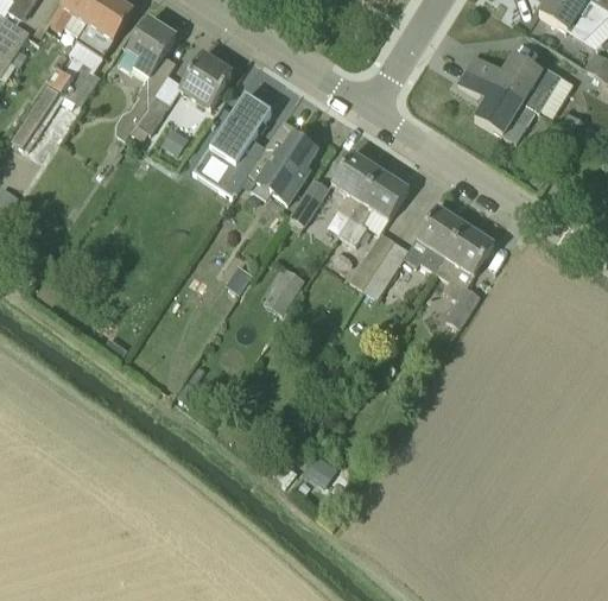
[(13,0),(7,11),(23,20),(29,10),(35,0),(13,0)]
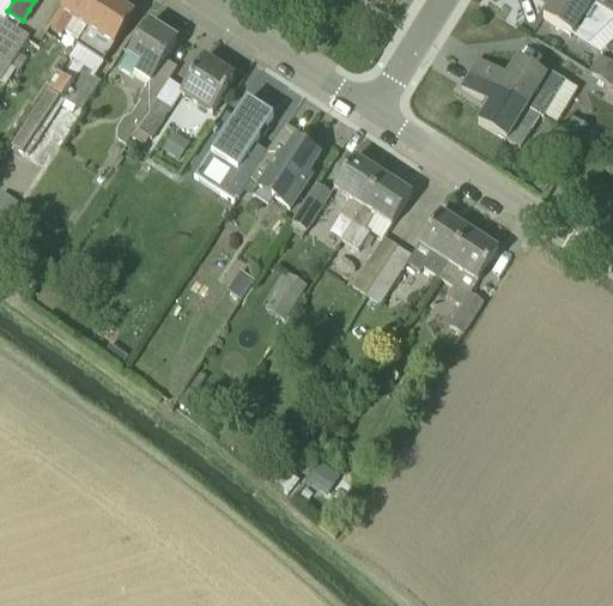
[(86,24),(102,0),(65,0),(50,22),(62,30),(72,14),(86,24)]
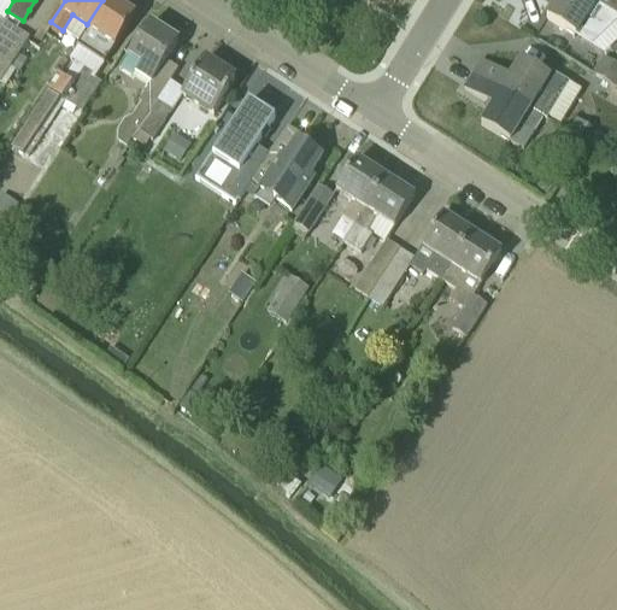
[(103,0),(87,24),(77,40),(105,58),(135,10),(119,0),(103,0)]
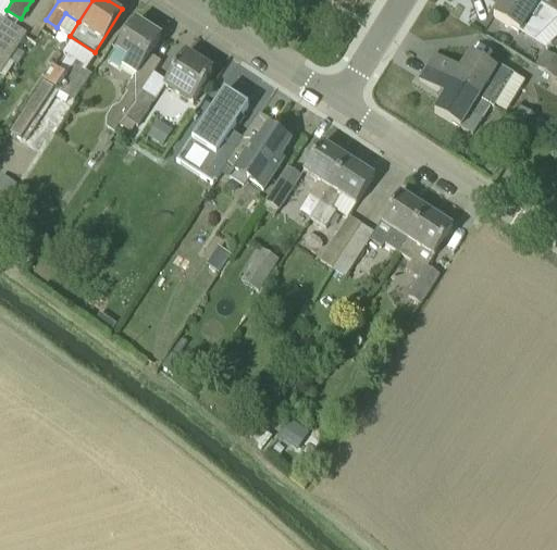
[(534,37),(556,14),(556,9),(542,0),(500,0),(493,11),(519,27),(534,37)]
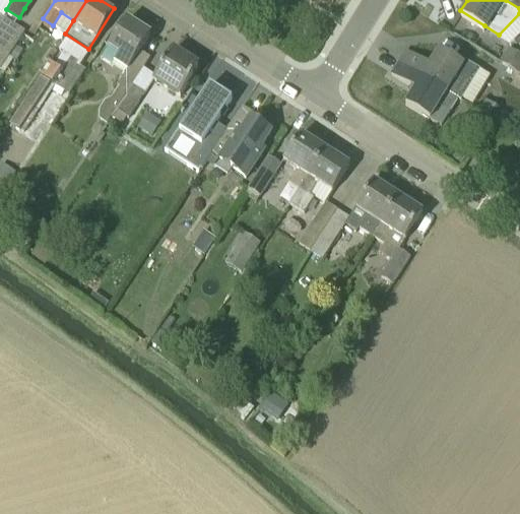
[(506,0),(519,8),(519,0),(506,0)]
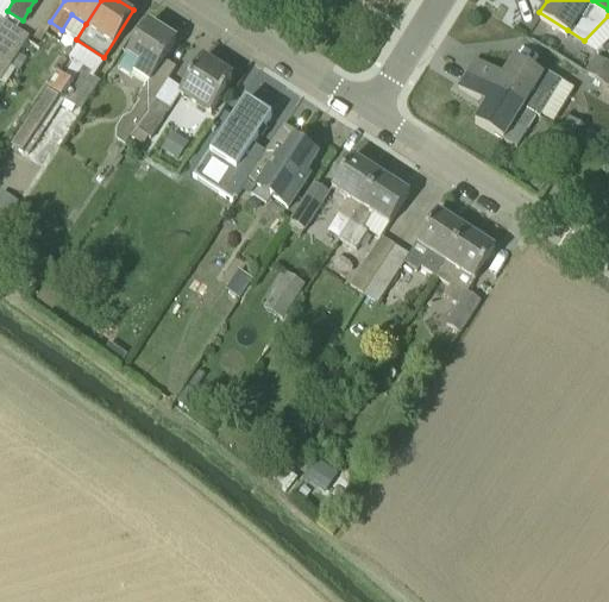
[(11,60),(30,31),(4,14),(0,19),(0,70),(8,58),(11,60)]
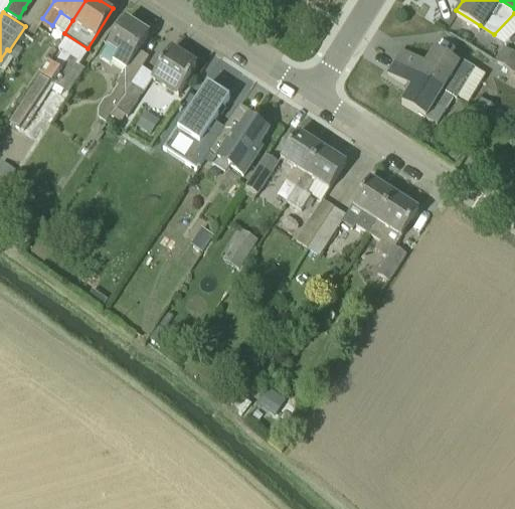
[(115,82),(117,83),(111,93),(104,96),(99,104),(99,114),(107,119),(111,112),(131,79),(145,58),(135,52),(148,31),(125,16),(118,27),(104,48),(115,56),(111,63),(122,70),(115,82)]
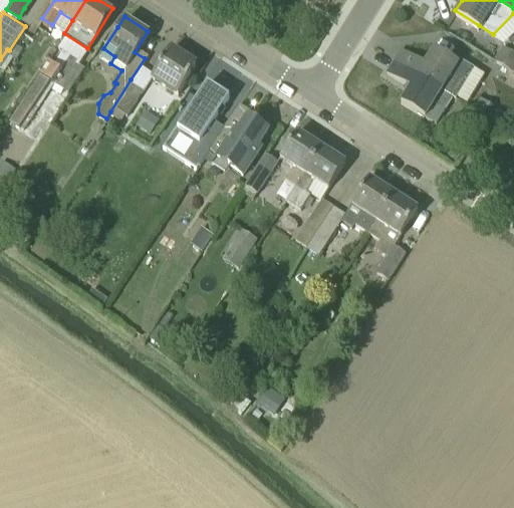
[(17,41),(10,51),(17,56),(24,45),(17,41)]
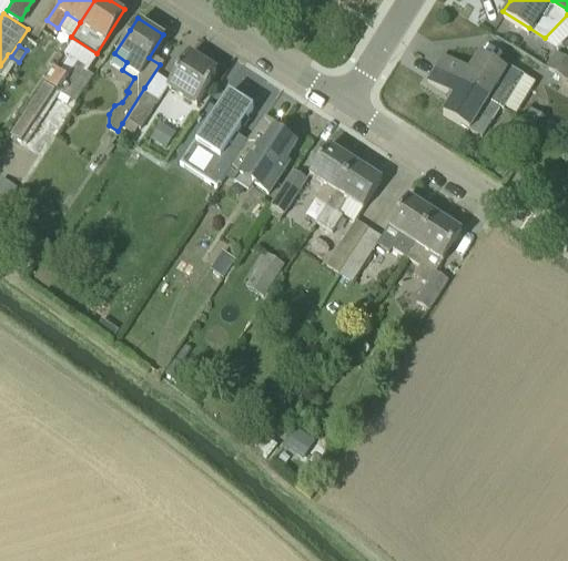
[(190,48),(165,84),(194,102),(217,65),(190,48)]
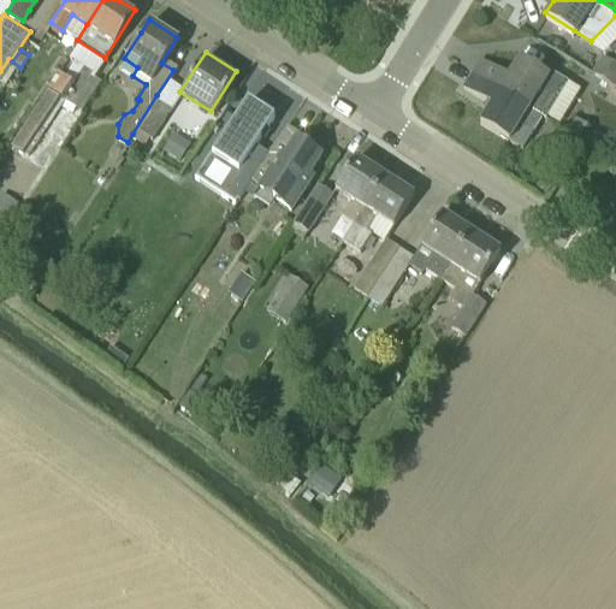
[(480,54),(473,69),(543,112),(546,114),(561,89),(545,80),(550,71),(520,53),(509,72),(480,54)]
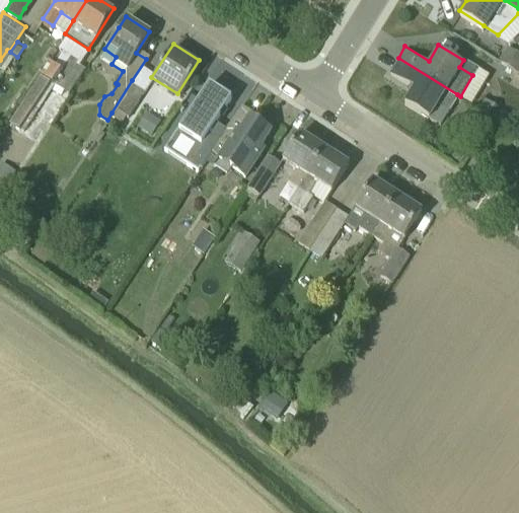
[(499,57),(518,69),(518,53),(506,45),(499,57)]
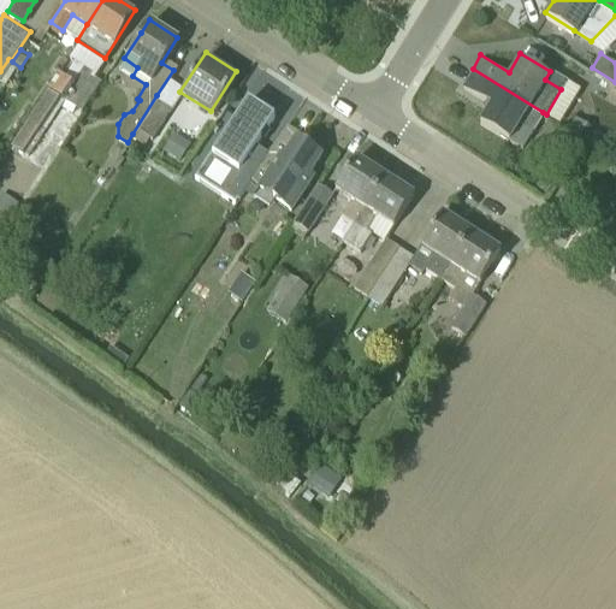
[(92,74),(93,71),(86,66),(73,84),(60,76),(15,145),(29,153),(63,101),(72,107),(75,104),(83,110),(102,81),(92,74)]
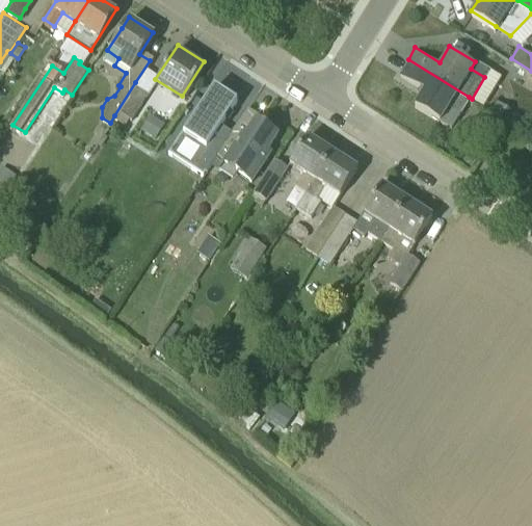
[(451,125),(469,97),(408,59),(400,72),(425,86),(415,102),(451,125)]
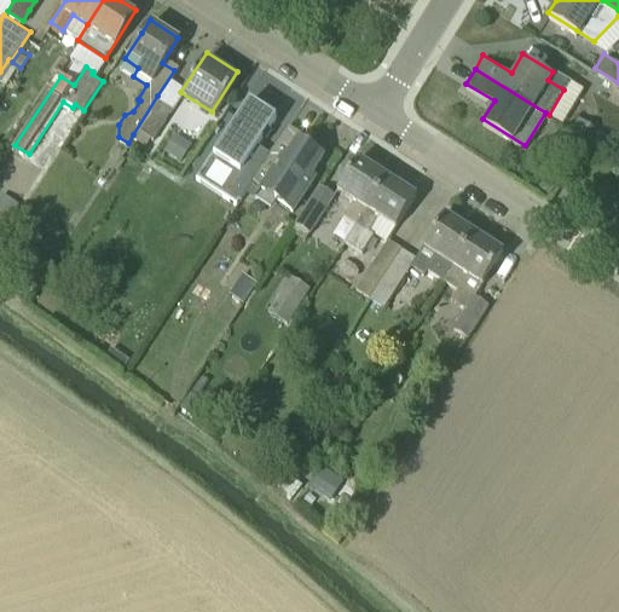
[(283,102),(258,85),(220,138),(247,156),(233,177),(246,185),(276,138),(264,131),(283,102)]
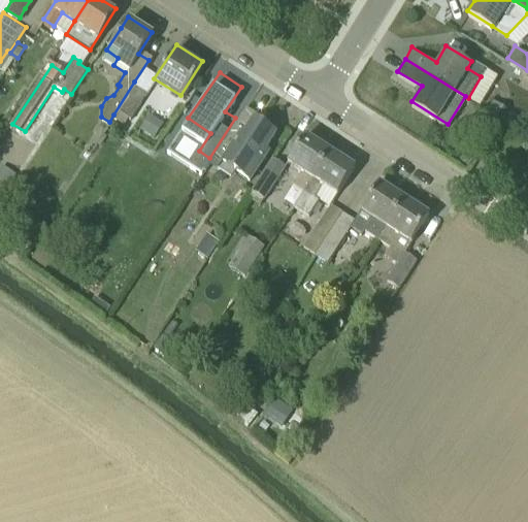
[(146,90),(134,82),(113,115),(124,121),(129,113),(131,116),(146,90)]
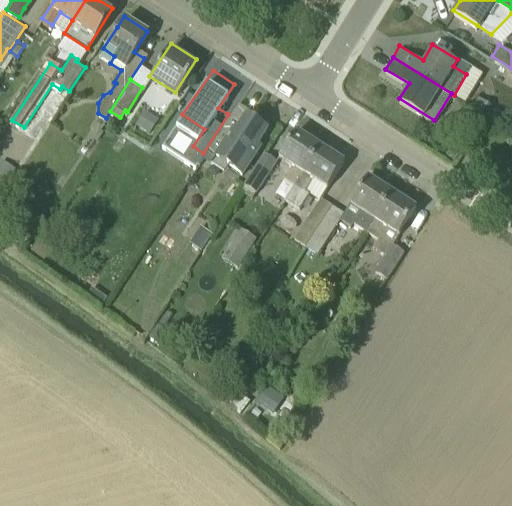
[(478,94),(472,105),(486,114),(492,103),(478,94)]
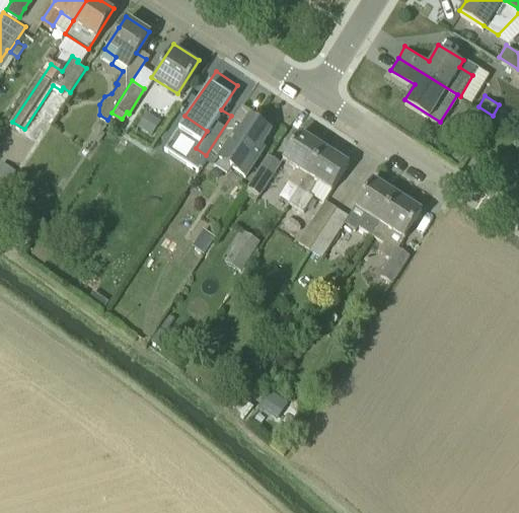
[(253,110),(241,101),(210,150),(219,156),(212,167),(226,176),(228,174),(227,173),(232,165),(245,173),(264,145),(261,143),(271,128),(250,115),(253,110)]
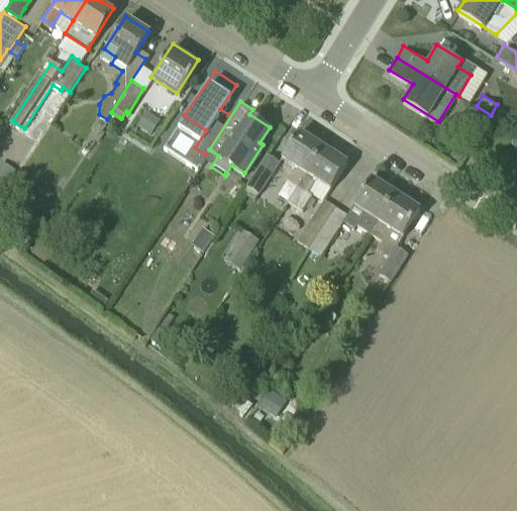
[(137,122),(151,131),(161,117),(146,108),(137,122)]
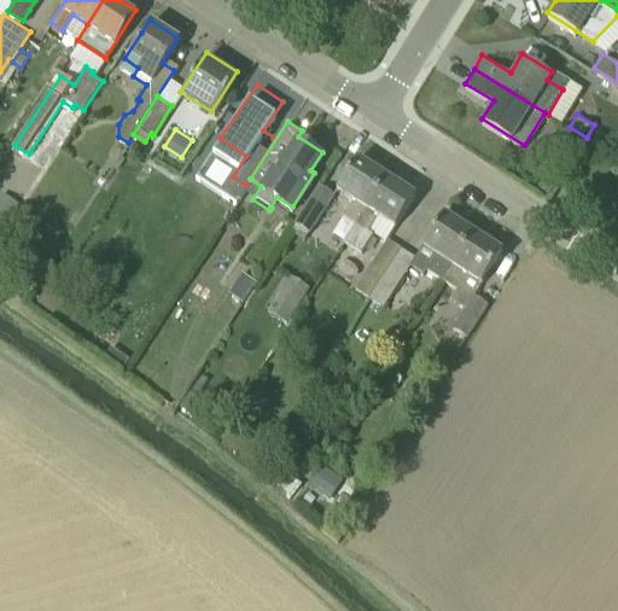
[(355,220),(385,173),(357,155),(336,186),(353,197),(343,213),(355,220)]
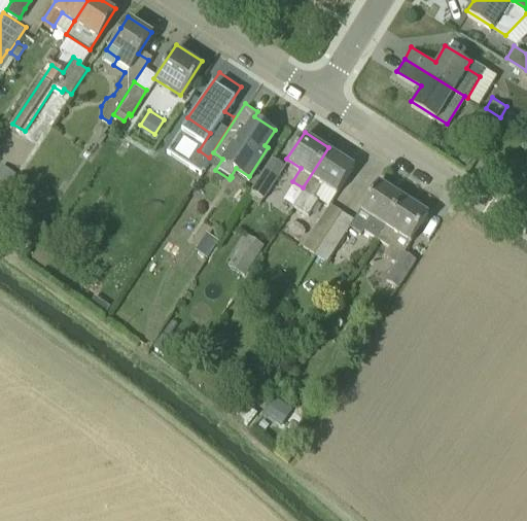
[(467,162),(475,151),(466,145),(459,154),(467,162)]
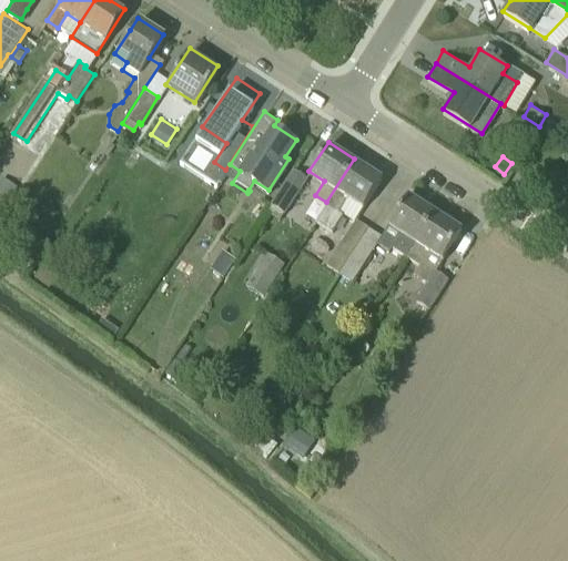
[(333,233),(344,215),(337,212),(347,196),(363,205),(382,176),(354,159),(326,202),(314,221),(333,233)]
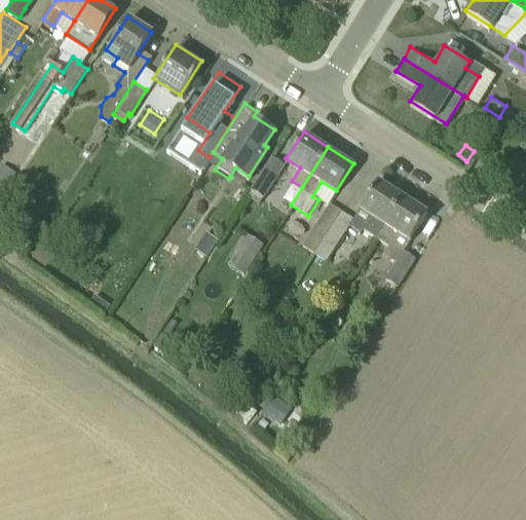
[(263,194),(284,162),(271,154),(251,186),(263,194)]
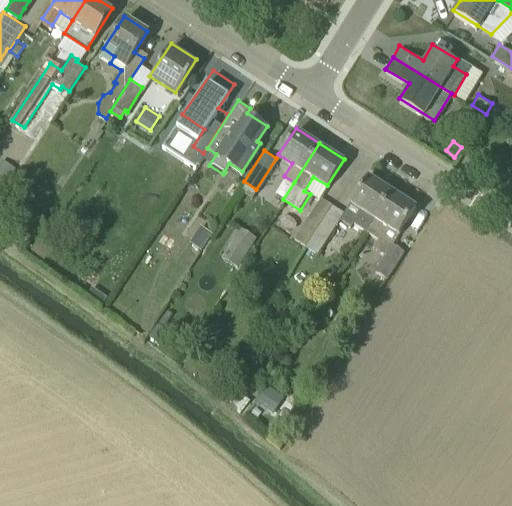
[(0,174),(6,178),(13,168),(0,160),(0,174)]
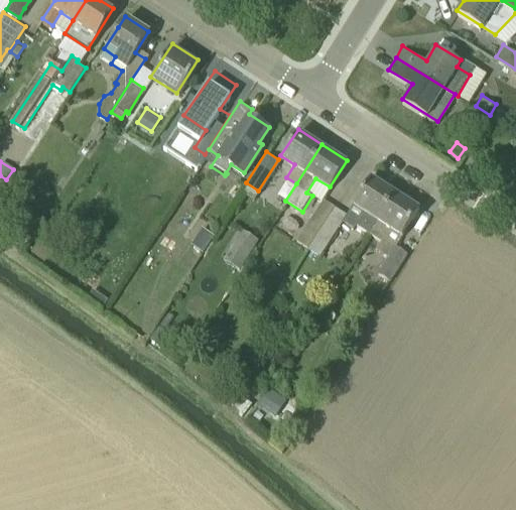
[(353,226),(356,222),(368,230),(393,190),(370,175),(347,212),(334,204),(307,244),(320,253),(343,219),(353,226)]
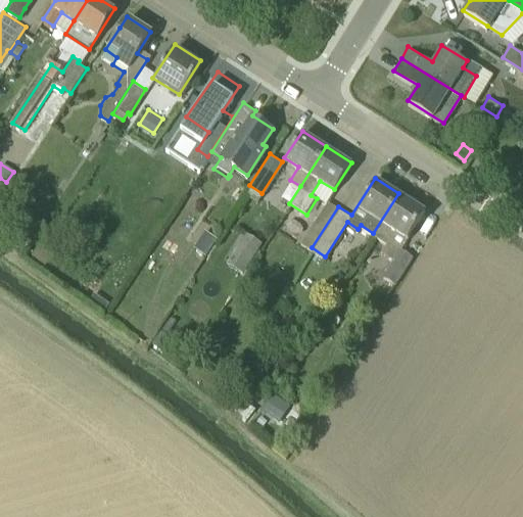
[(393,259),(383,274),(395,281),(413,254),(400,246),(425,209),(398,193),(373,233),(386,242),(381,250),(393,259)]
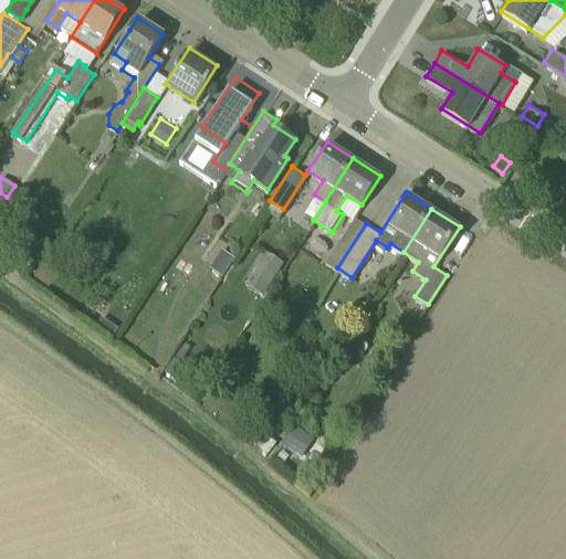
[(337,267),(366,223),(355,215),(325,260),(337,267)]
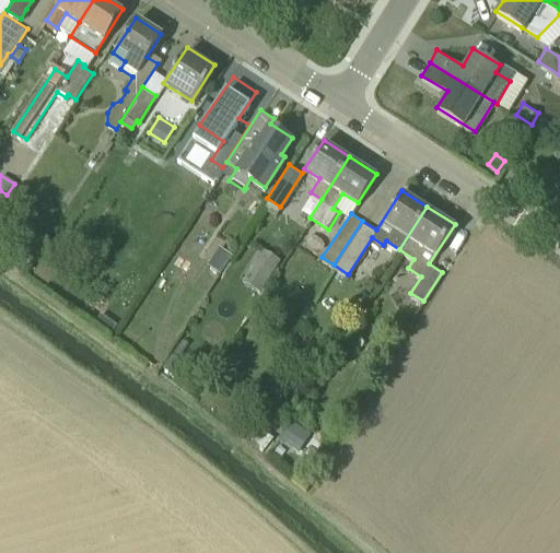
[(220,269),(232,251),(220,243),(208,261),(220,269)]
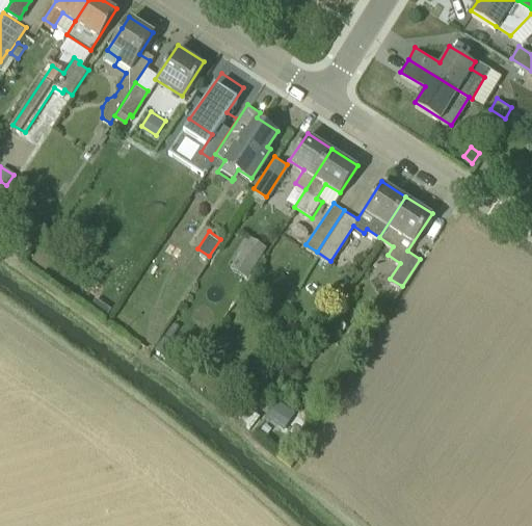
[(7,244),(21,248),(23,243),(26,238),(11,233),(7,244)]
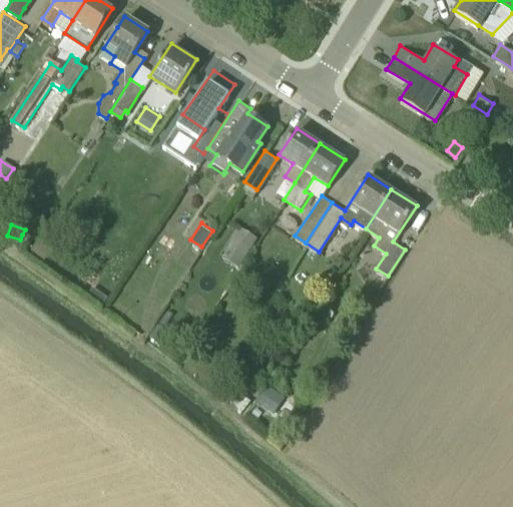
[(240,226),(230,241),(246,251),(257,235),(240,226)]
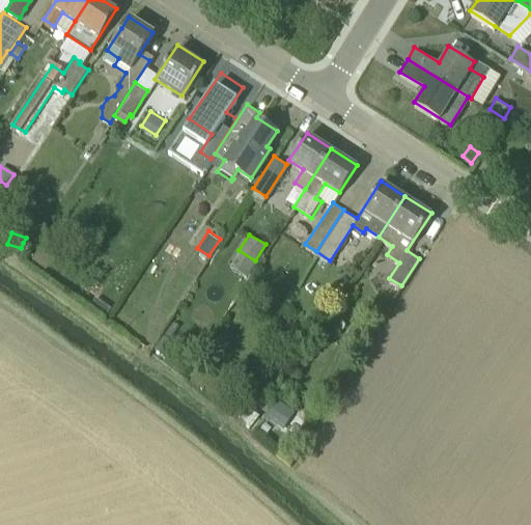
[(38,246),(31,257),(46,267),(53,255),(38,246)]
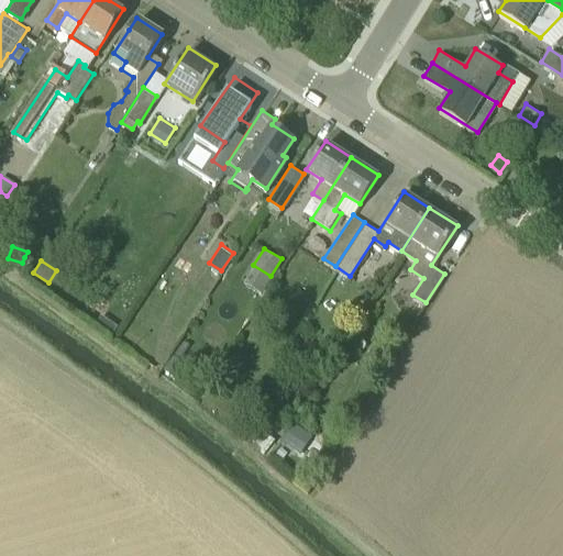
[(187,362),(180,356),(174,352),(164,366),(177,376),(187,362)]
